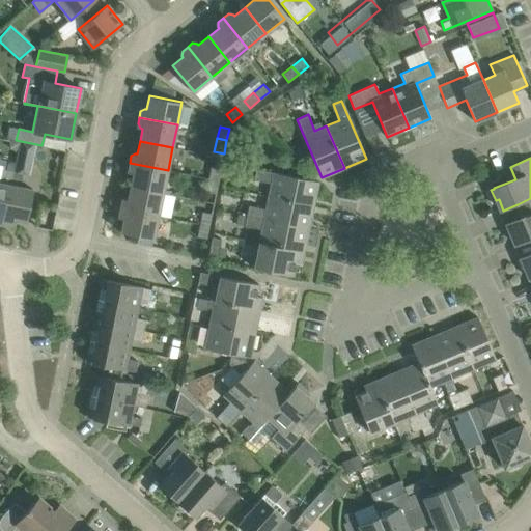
[(0,223),(2,224),(12,171),(6,170),(3,169),(3,167),(5,160),(0,159),(0,223)]
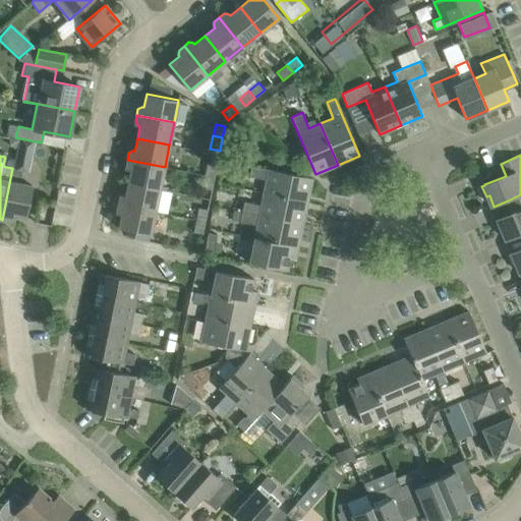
[(128,183),(160,189),(165,167),(127,160),(126,166),(128,170),(130,170),(128,183)]
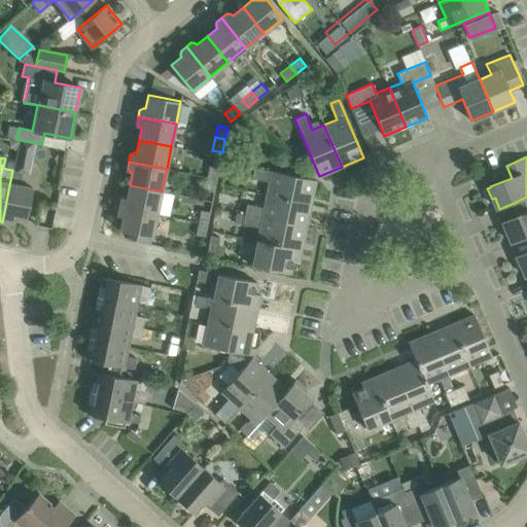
[(209,166),(207,178),(216,180),(219,168),(209,166)]
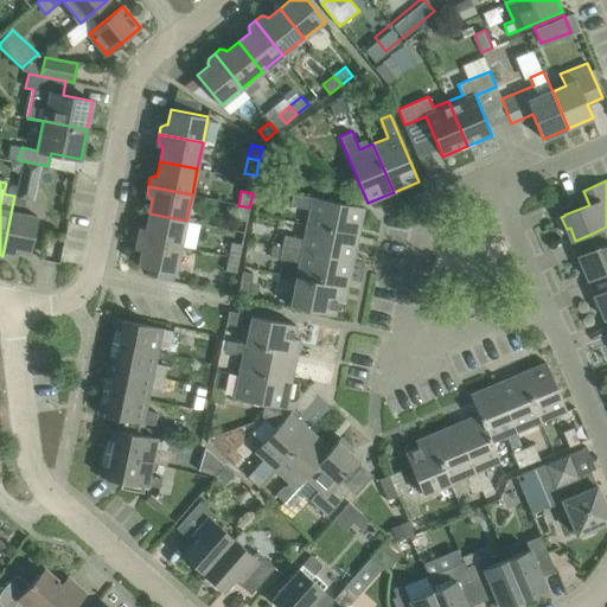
[(308,223),(358,234),(364,208),(313,197),(312,198),(294,193),(292,205),(312,209),(308,223)]
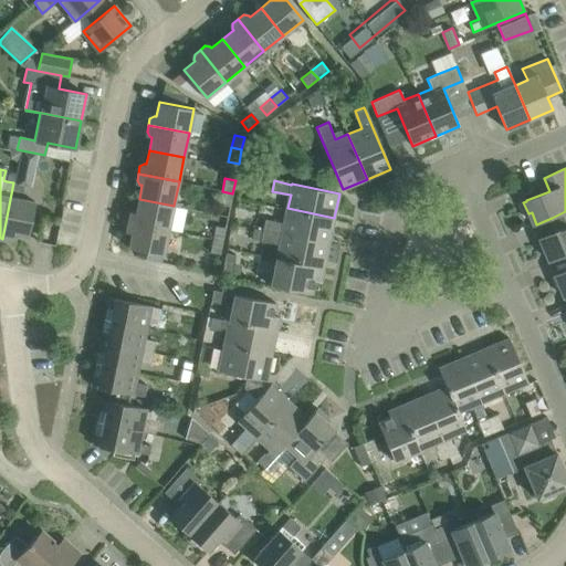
[(13,182),(2,239),(16,241),(18,234),(28,236),(35,201),(21,199),(24,185),(13,182)]
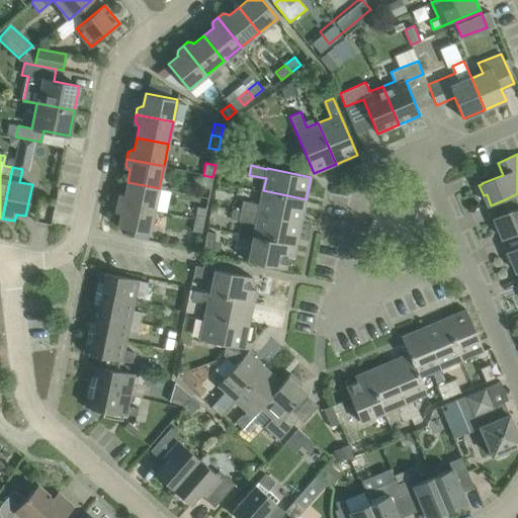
[(203,175),(201,187),(210,189),(212,177),(203,175)]
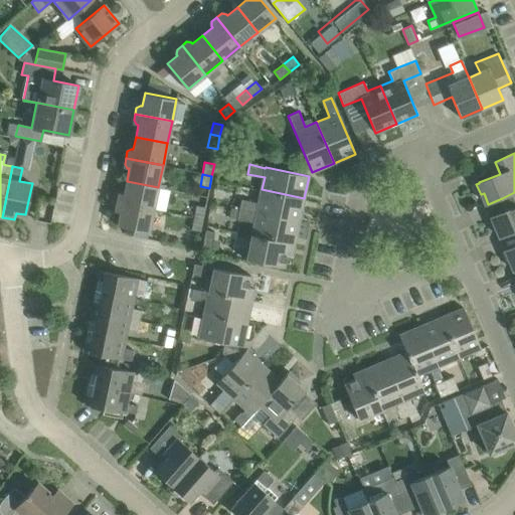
[(118,195),(117,201),(153,209),(158,187),(127,181),(124,192),(122,192),(118,195)]
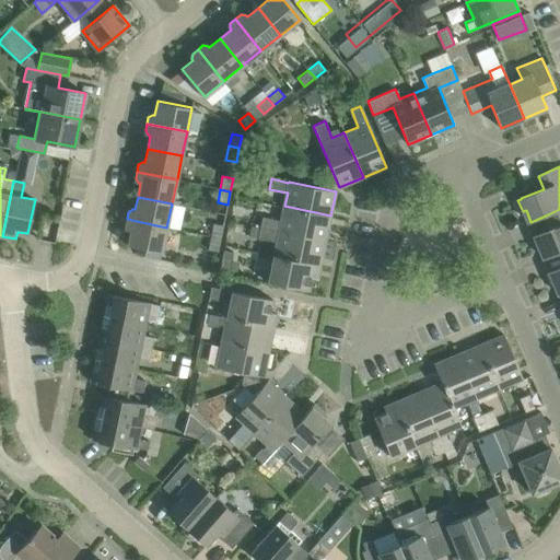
[(260,226),(326,241),(330,216),(284,206),(281,220),(263,217),(260,226)]
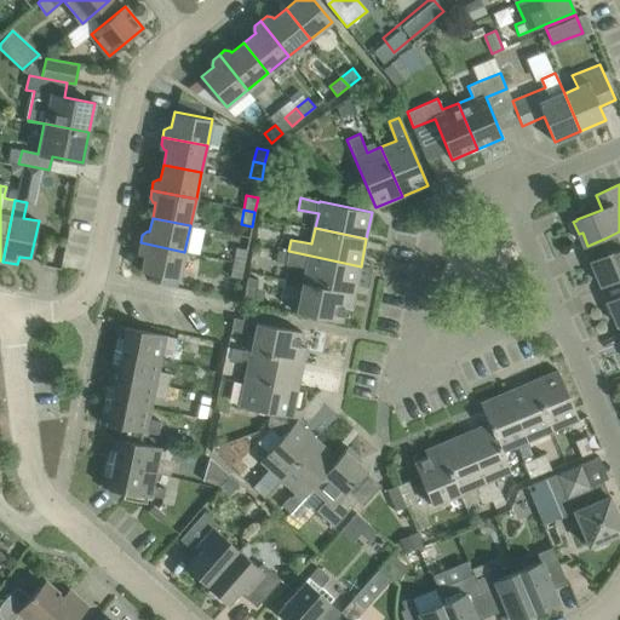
[(593,260),(590,262),(595,275),(600,273),(604,286),(619,279),(619,231),(604,239),(609,253),(593,259),(593,260)]
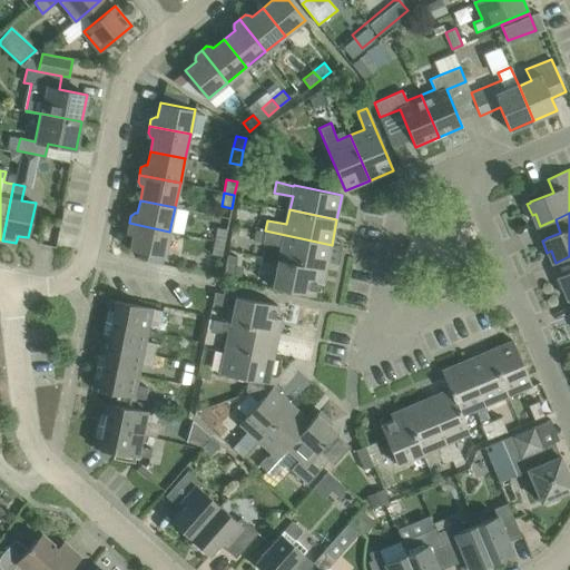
[(169,232),(129,223),(128,229),(130,234),(133,235),(129,248),(165,256),(169,232)]
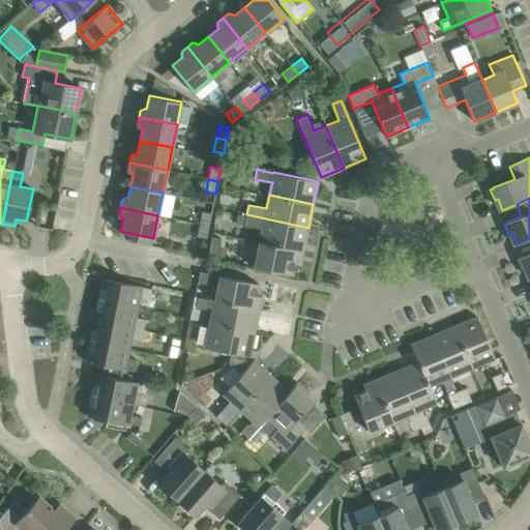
[(202,211),(200,224),(208,226),(211,213),(202,211)]
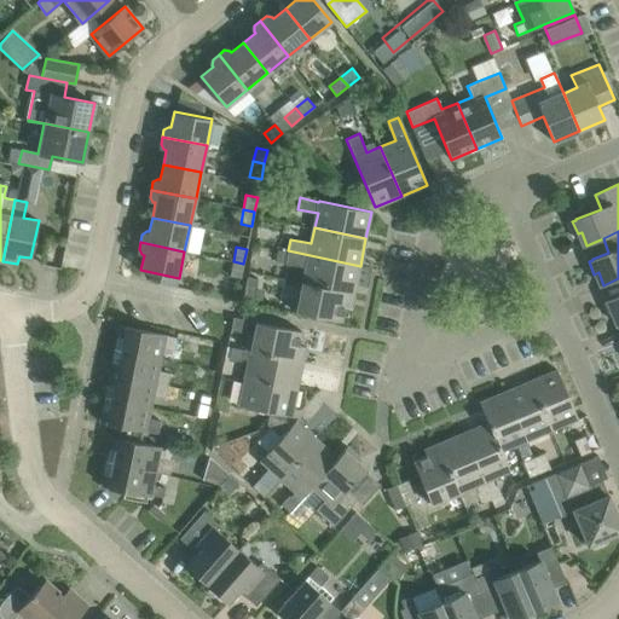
[(288,250),(285,262),(305,266),(301,283),(347,293),(354,294),(360,266),(288,250)]
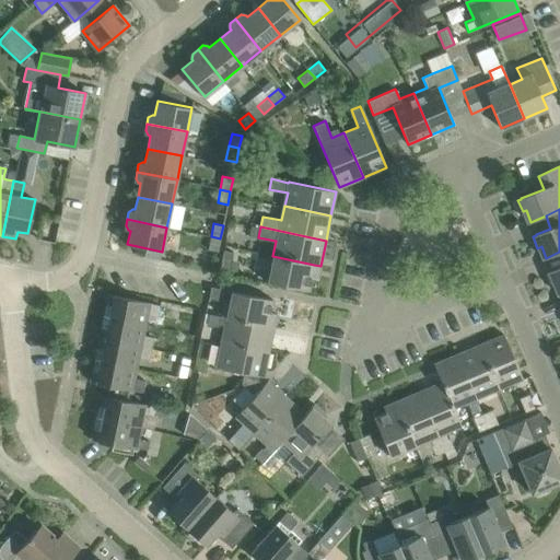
[(211,236),(208,249),(218,252),(220,238),(211,236)]
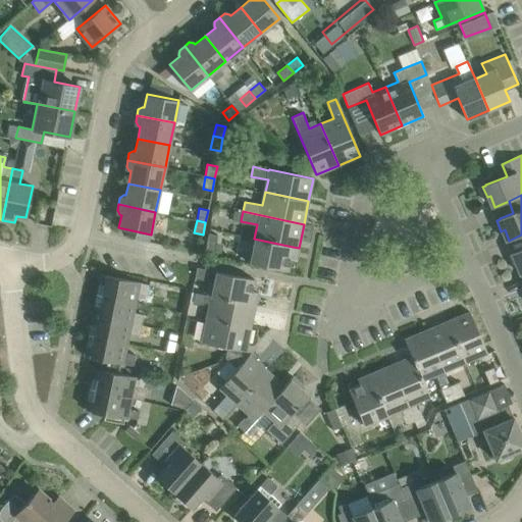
[(204,253),(213,255),(217,235),(208,232),(204,253)]
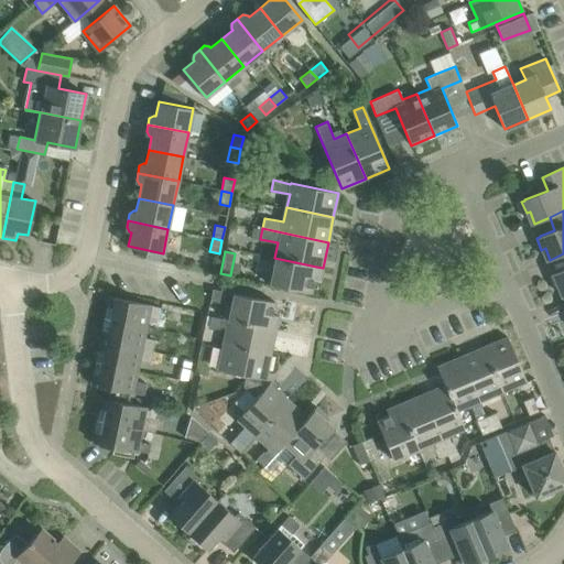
[(274,258),(270,284),(311,292),(316,267),(274,258)]
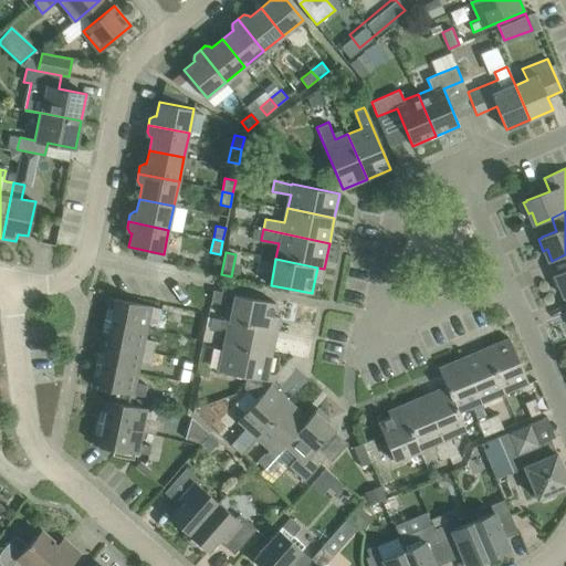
[(565,294),(565,270),(557,274),(554,276),(558,286),(563,285),(565,294)]
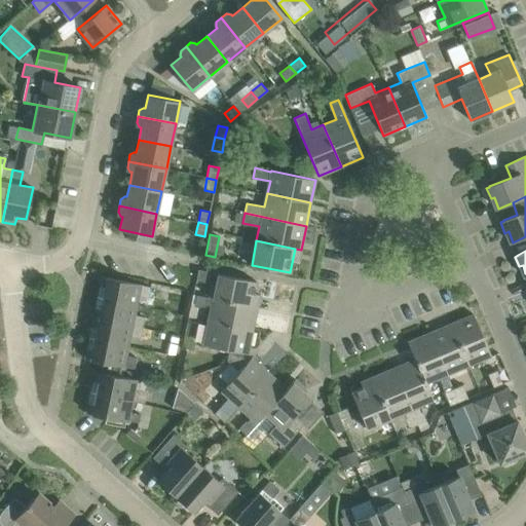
[(196,280),(216,284),(213,297),(252,305),(256,282),(198,269),(196,280)]
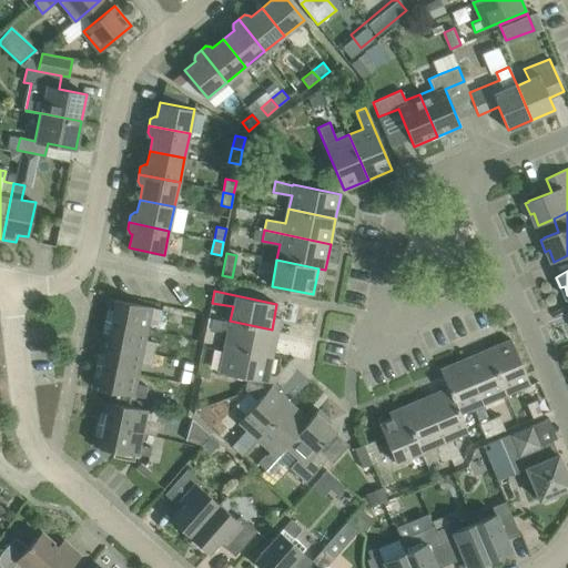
[(104,321),(146,330),(149,320),(160,322),(163,310),(110,298),(104,321)]
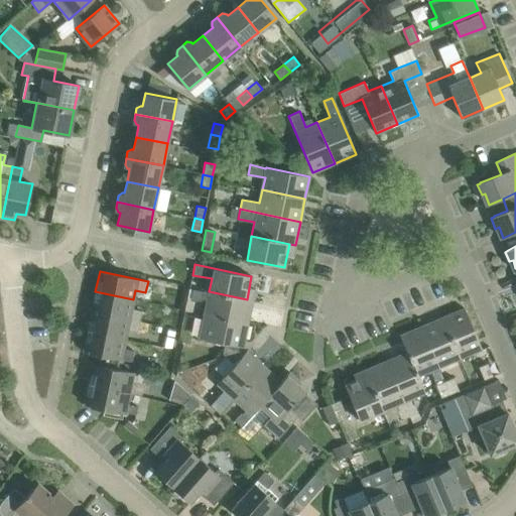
[(191,299),(200,300),(201,299),(206,300),(203,314),(248,324),(252,300),(247,299),(194,288),(191,299)]
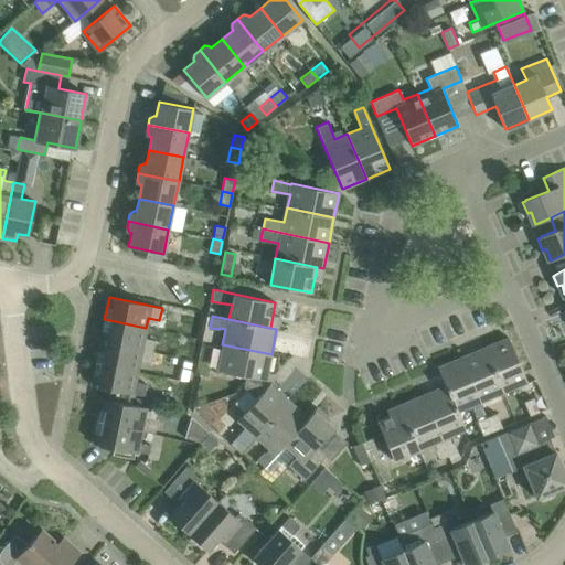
[(99,341),(153,352),(156,341),(145,339),(146,328),(104,319),(99,341)]
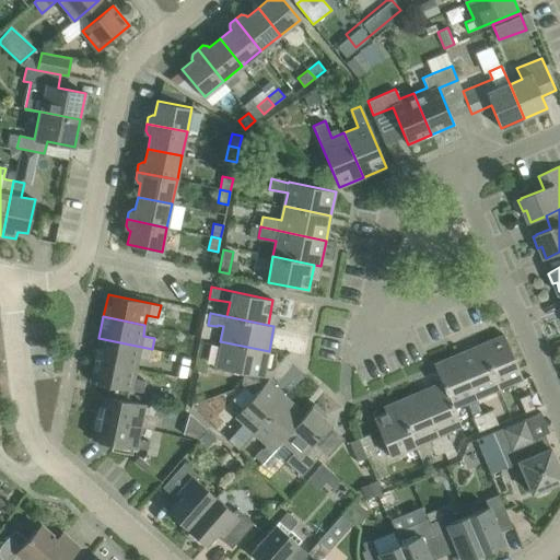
[(480,343),(499,388),(523,378),(504,334),(480,343)]
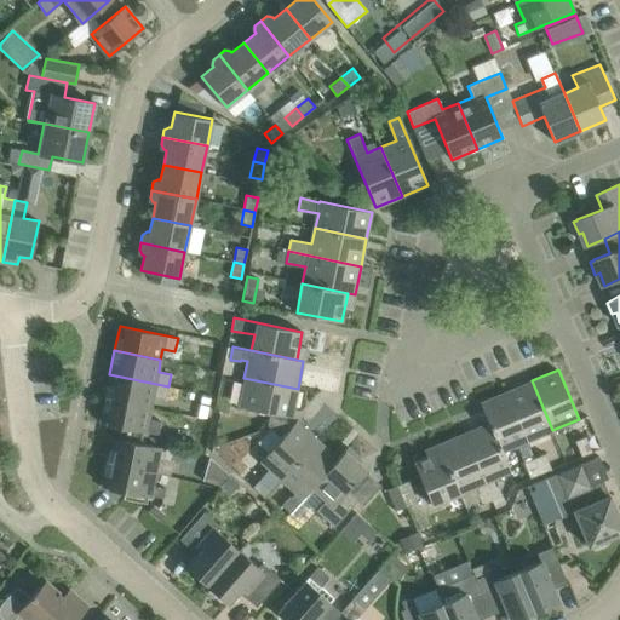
[(109,374),(104,399),(151,408),(154,396),(165,399),(168,386),(109,374)]
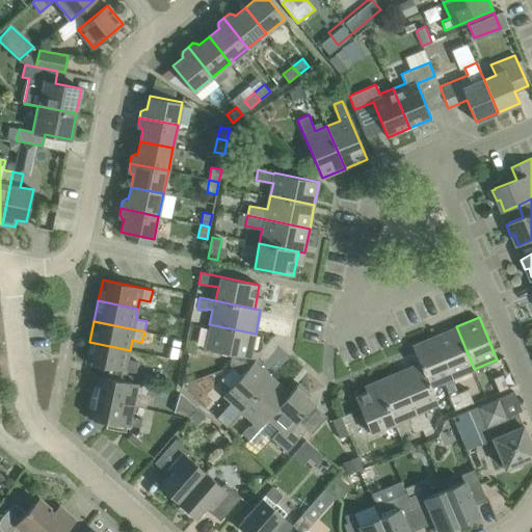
[(205,348),(231,353),(229,364),(245,361),(246,356),(250,357),(256,334),(209,324),(205,348)]
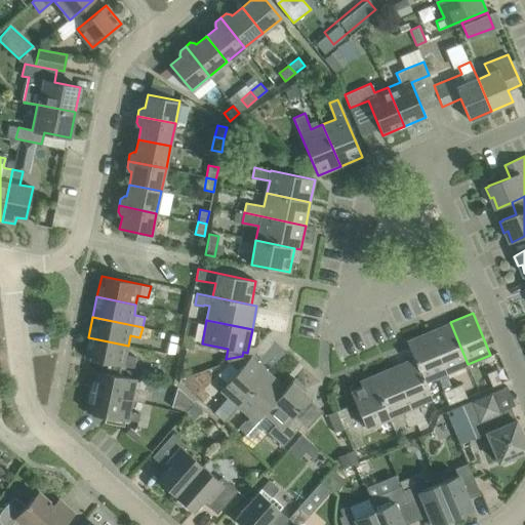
[(429,331),(446,373),(468,364),(450,322),(429,331)]
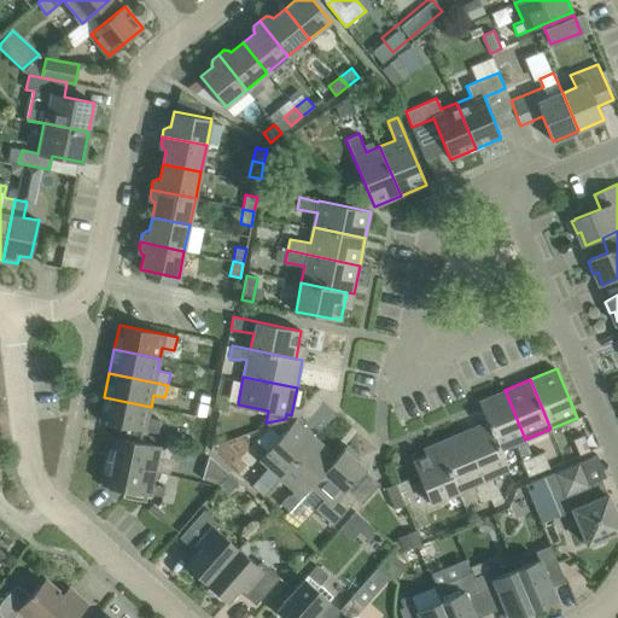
[(180,391),(181,413),(204,413),(204,390),(180,391)]
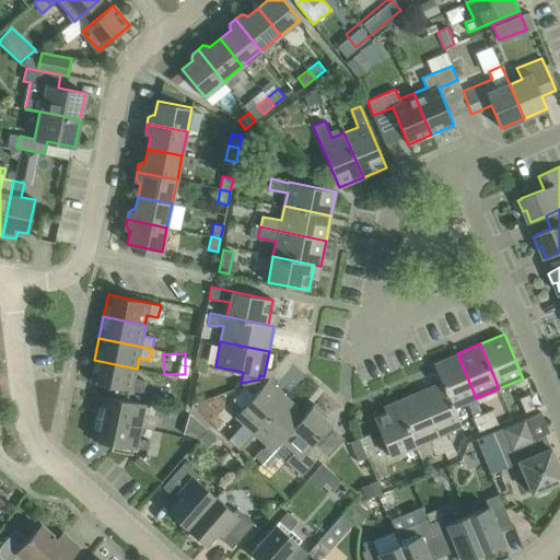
[(433,363),(441,382),(452,408),(453,408),(476,398),(457,353),(433,363)]
